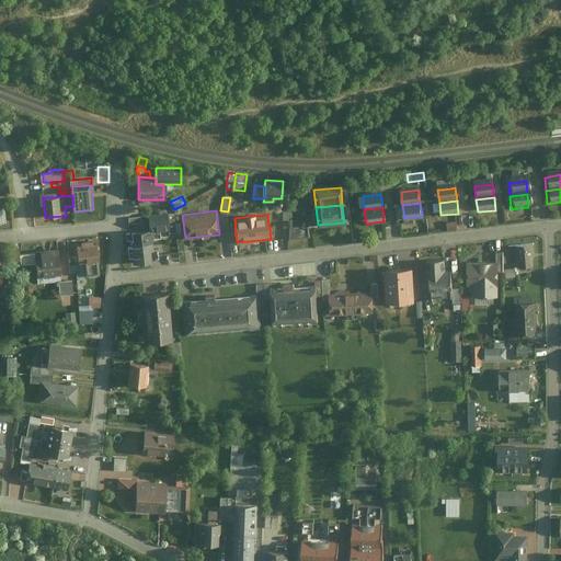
[(172,229),(171,216),(151,217),(152,230),(172,229)]
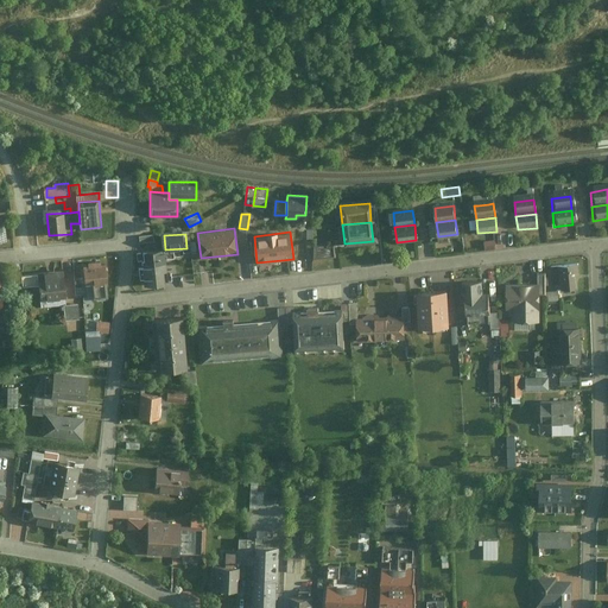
[(485,240),(486,249),(495,248),(494,239),(485,240)]
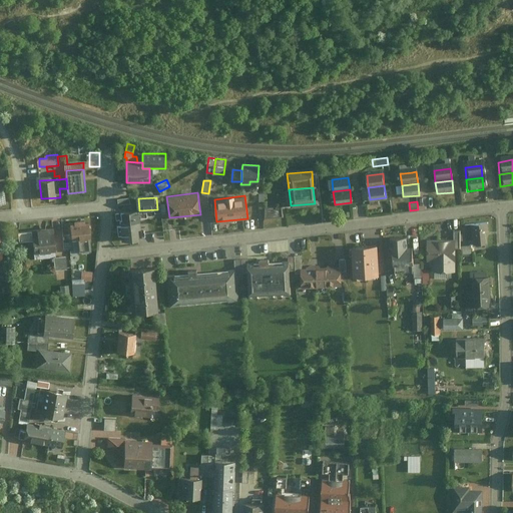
[(279,205),(266,207),(265,217),(283,215),(282,206),(279,207),(279,205)]
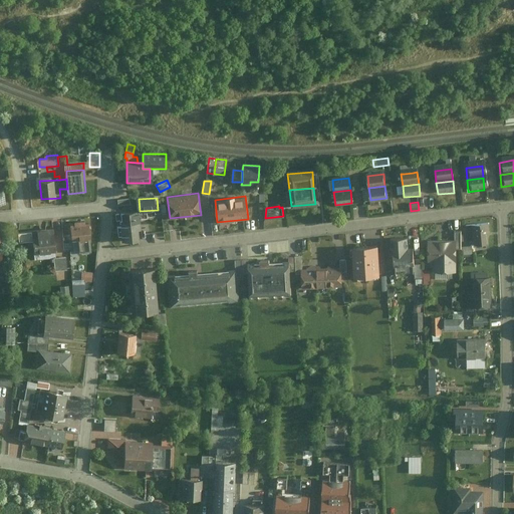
[(122,235),(123,241),(139,239),(137,229),(141,228),(138,211),(122,213),(123,225),(117,226),(118,235),(122,235)]
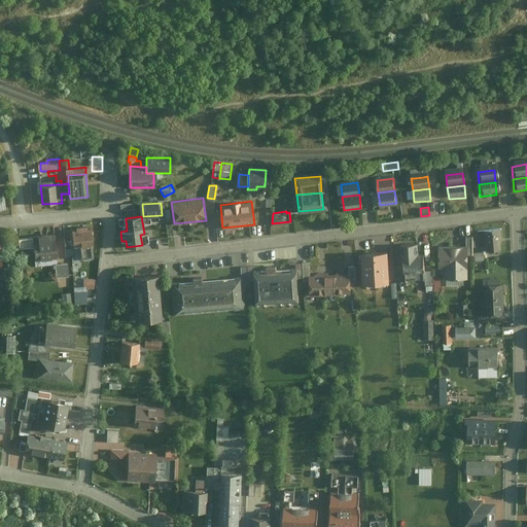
[(76,258),(94,256),(91,229),(68,231),(69,246),(75,245),(76,258)]
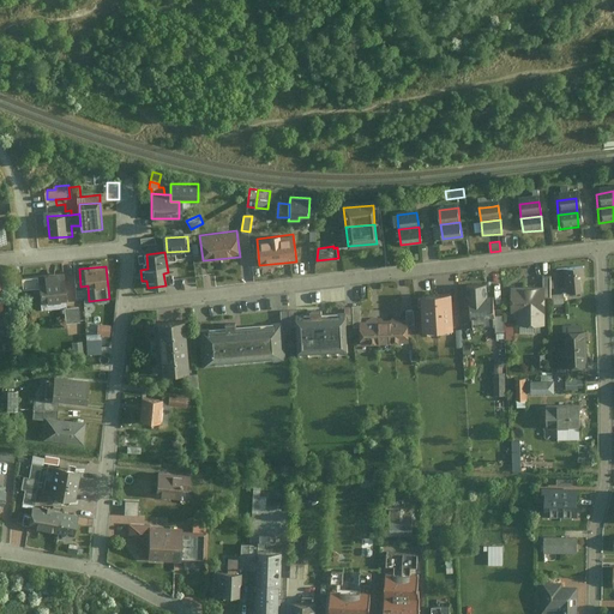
[(587,280),(585,268),(565,269),(566,287),(567,294),(582,293),(581,280),(587,280)]
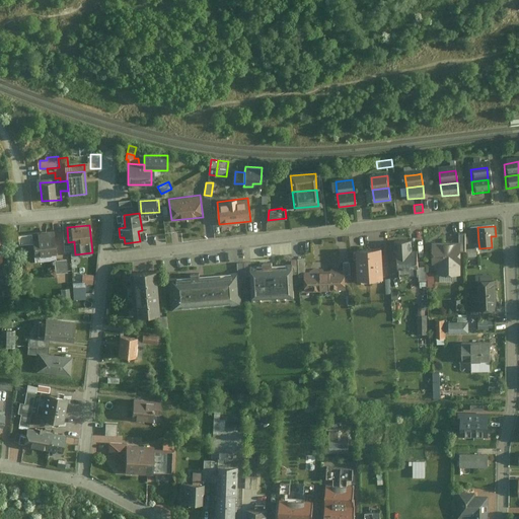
[(478,242),(477,227),(470,228),(471,242),(478,242)]
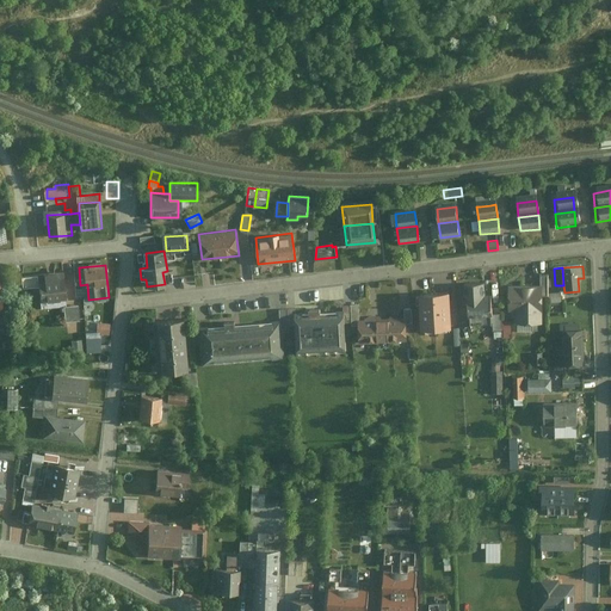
[(63,308),(71,307),(69,304),(68,271),(38,273),(39,301),(43,301),(44,309),(63,308)]
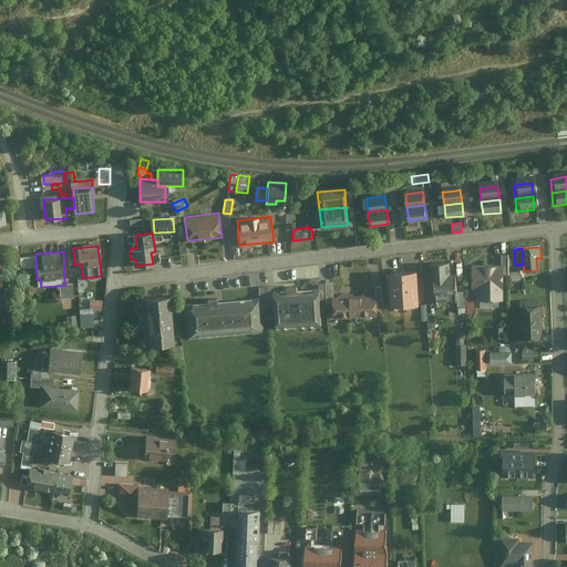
[(34,255),(19,256),(19,267),(35,265),(34,255)]
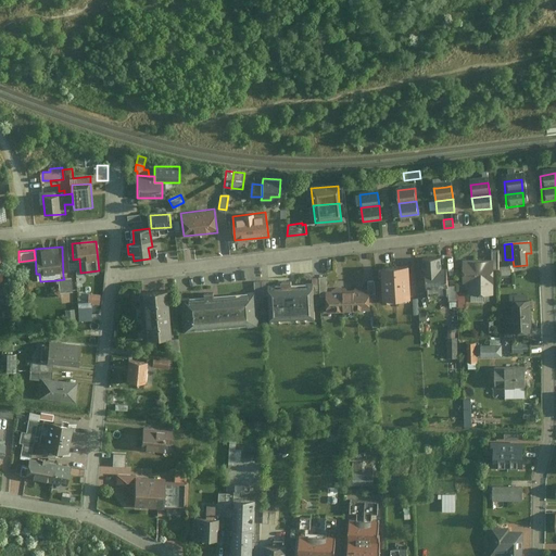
[(492,270),(492,262),(464,263),(464,285),(471,285),(472,295),(495,295),(495,270),(492,270)]
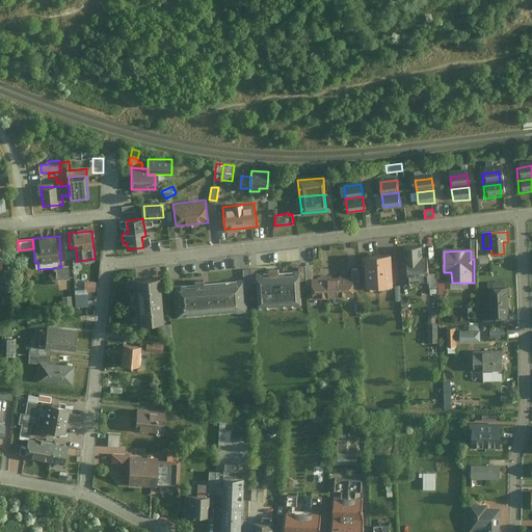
[(426,275),(425,260),(419,260),(418,251),(404,251),(405,276),(426,275)]
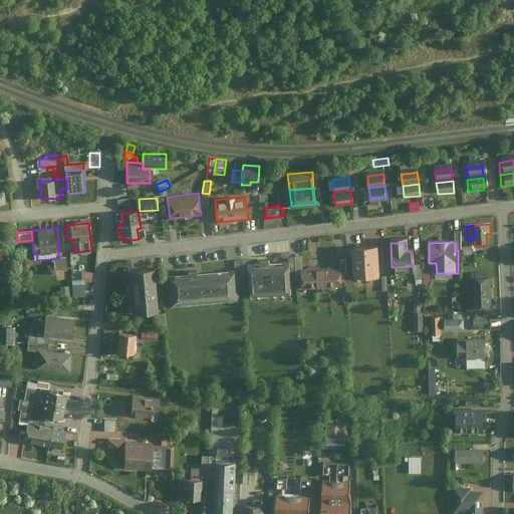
[(380,274),(378,245),(352,246),(354,275),(380,274)]
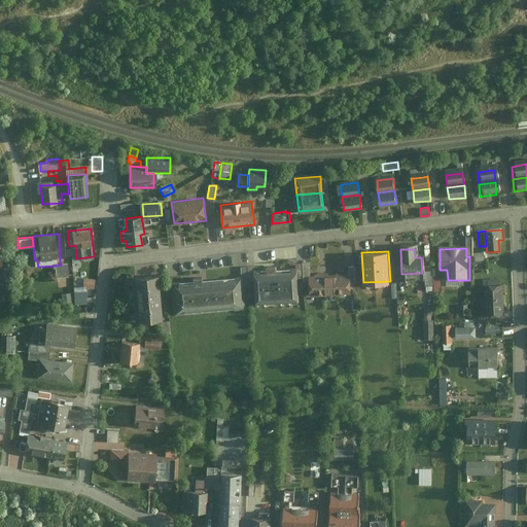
[(61,265),(55,266),(57,278),(71,276),(69,261),(60,262),(61,265)]
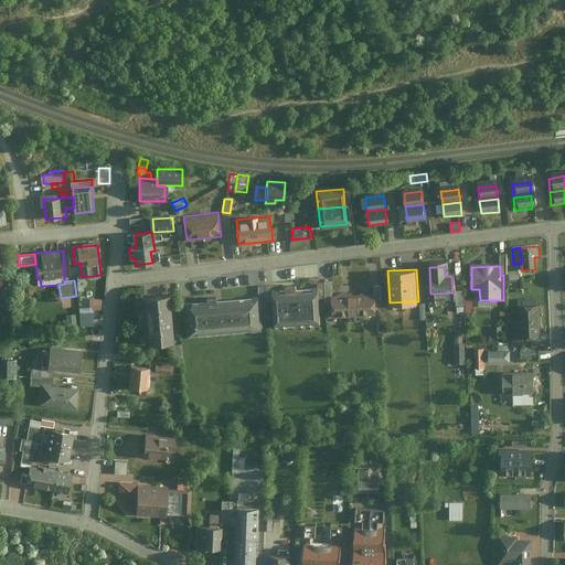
[(318,287),(274,289),(275,327),(320,326),(318,287)]
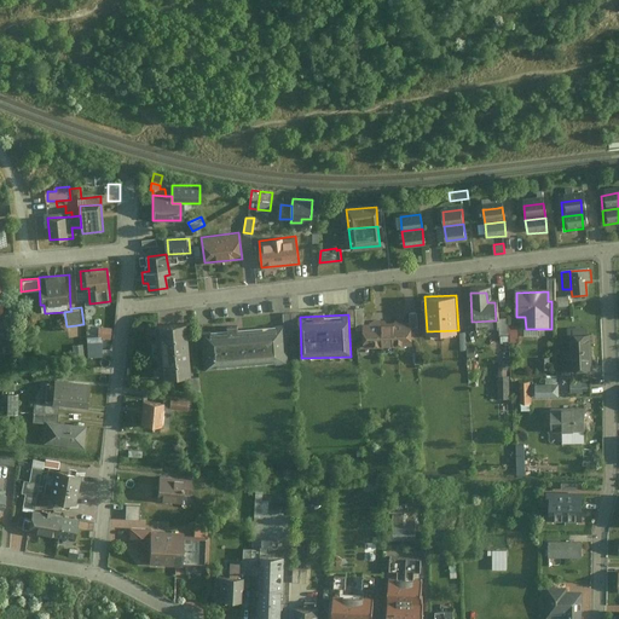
[(410,320),(364,322),(364,329),(365,346),(412,345),(411,327),(411,320),(410,320)]
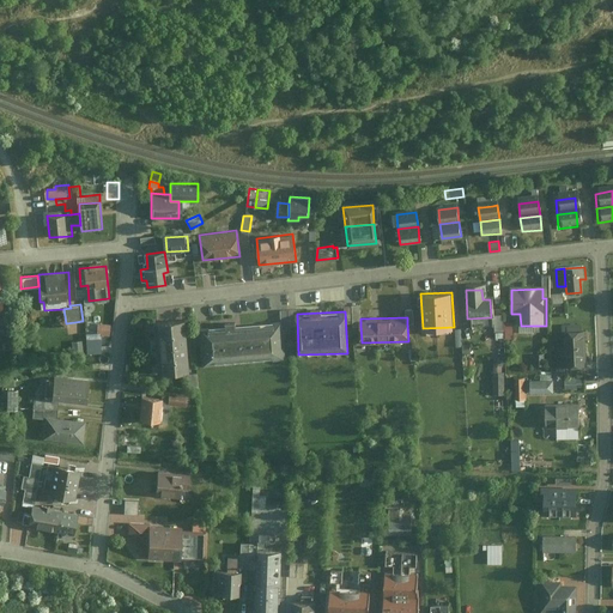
[(186,319),(152,321),(156,374),(188,371),(186,319)]
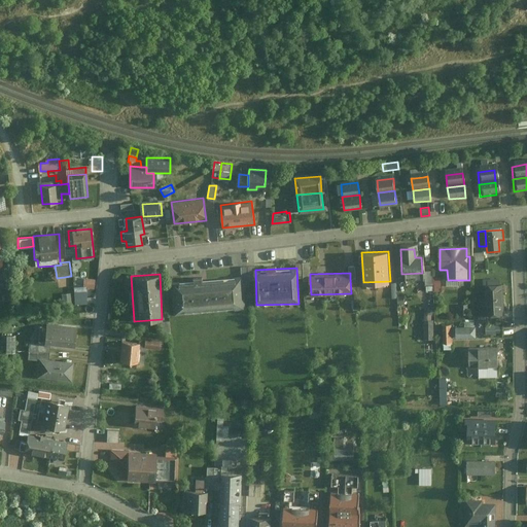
[(192,281),(171,283),(174,314),(209,311),(206,280),(203,281),(203,276),(192,277),(192,281)]
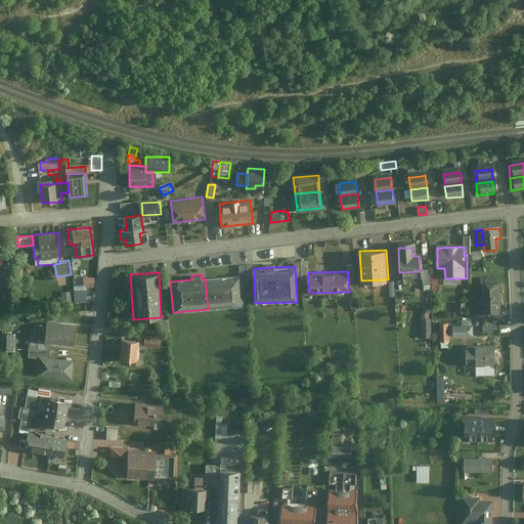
[(84,275),(83,285),(94,286),(95,276),(84,275)]
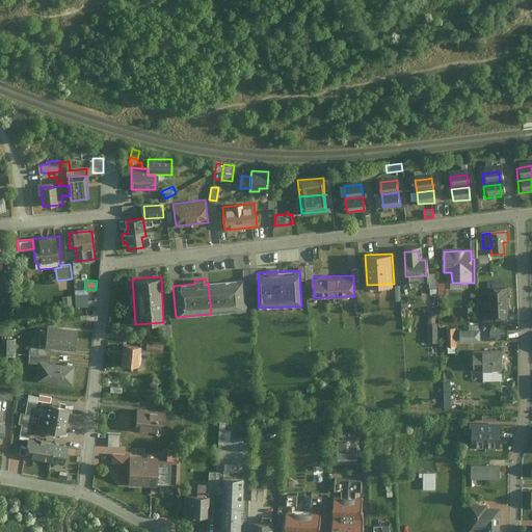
[(243,281),(208,283),(211,314),(246,312),(243,281)]
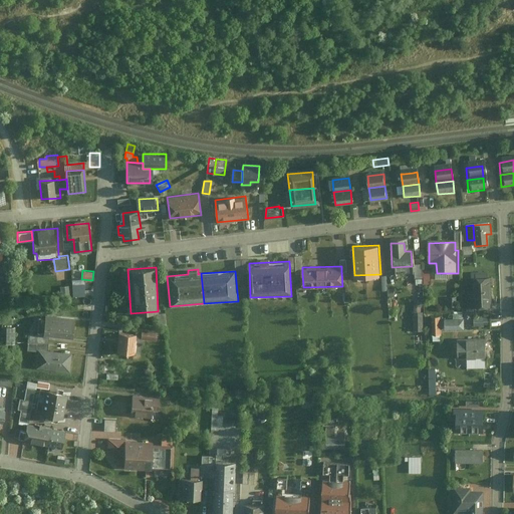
[(490,306),(489,279),(472,280),(472,306),(474,306),(490,306)]
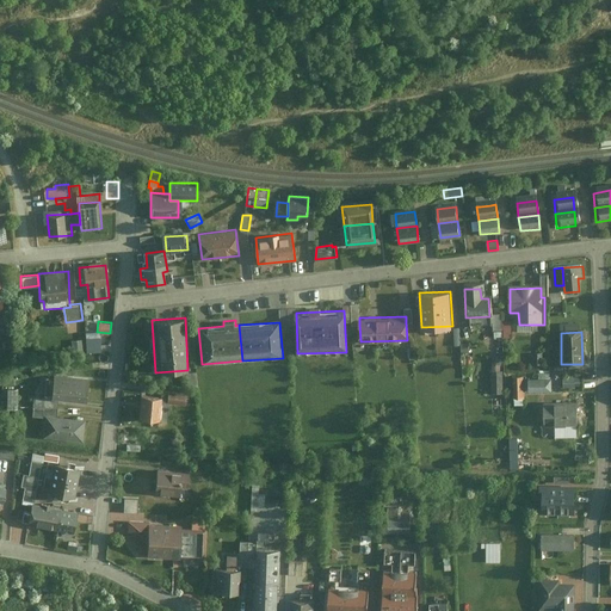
[(100,337),(86,338),(86,352),(100,352),(100,337)]
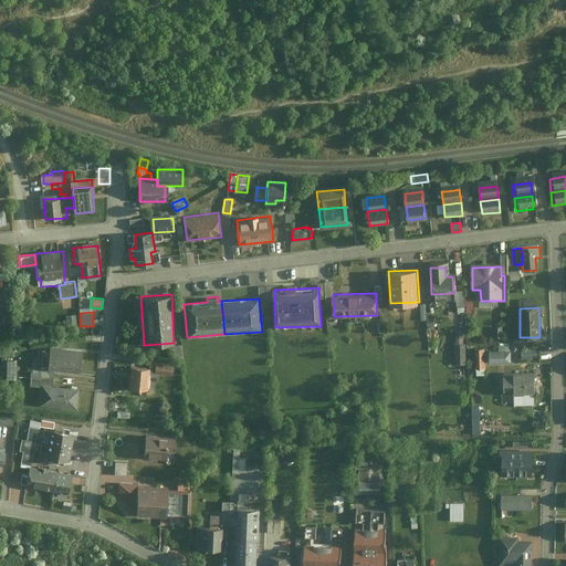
[(69,314),(70,326),(79,325),(77,313),(69,314)]
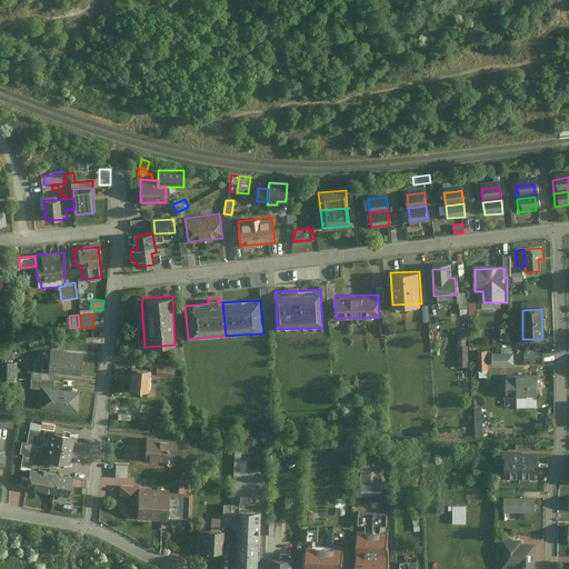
[(505,339),(505,329),(496,330),(496,339),(505,339)]
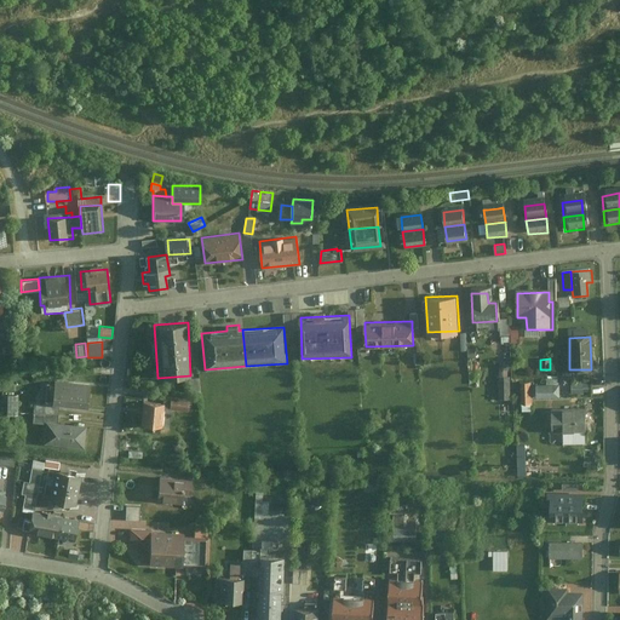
[(509,371),(509,361),(499,361),(499,371),(509,371)]
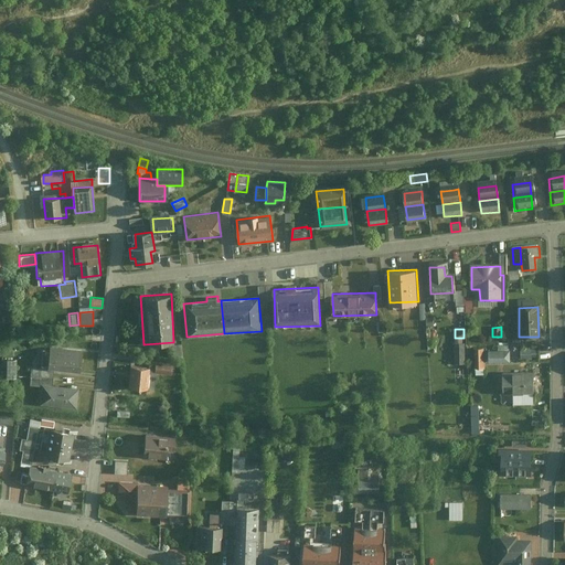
[(455,363),(465,363),(465,342),(454,343),(455,363)]
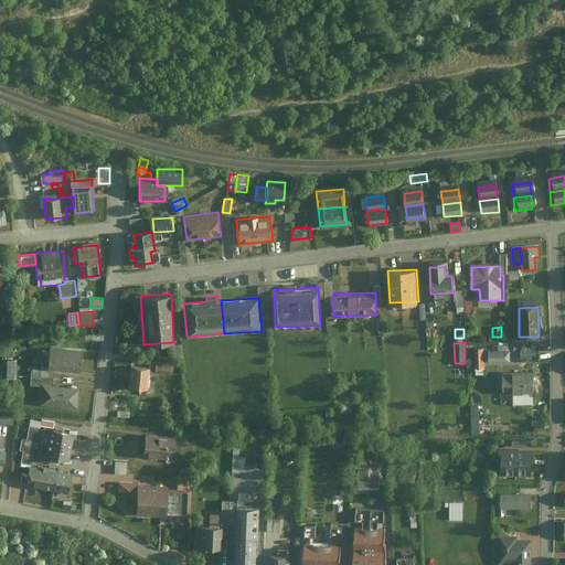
[(49,344),(46,365),(54,366),(82,370),(84,348),(49,344)]
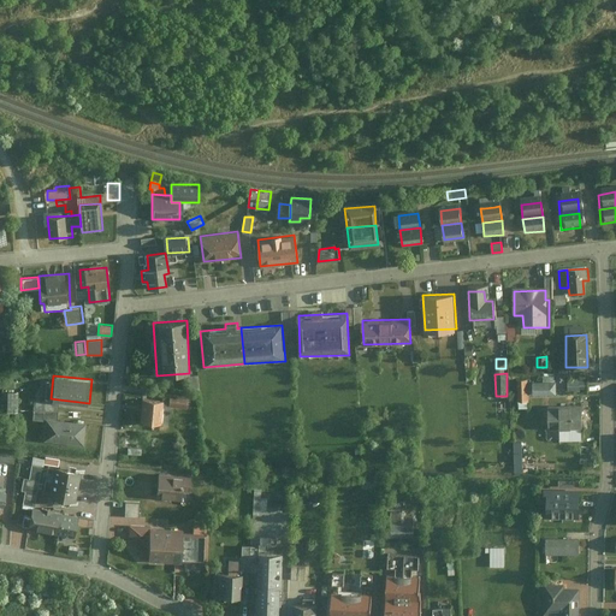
[(527,394),(527,381),(527,379),(517,379),(517,401),(527,401),(527,394)]
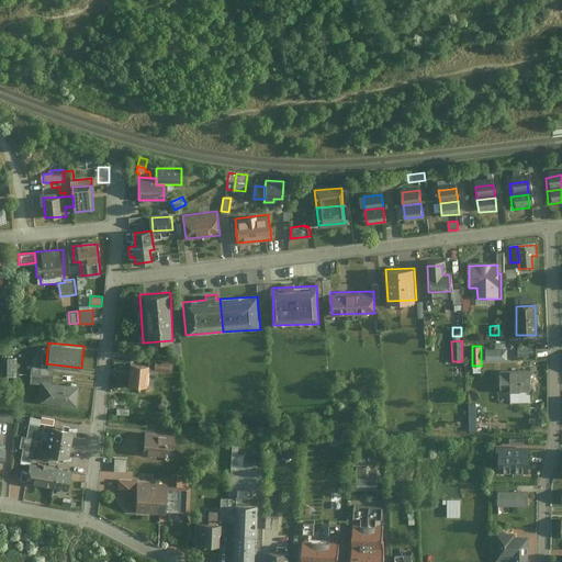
[(535,346),(518,347),(518,357),(535,356),(535,346)]
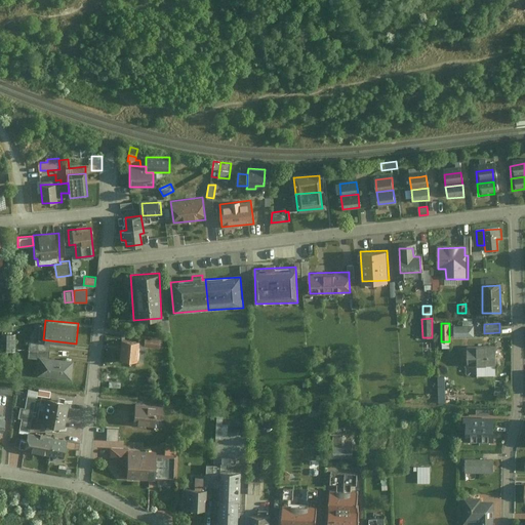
[(473,335),(473,325),(462,325),(449,325),(449,335),(473,335)]
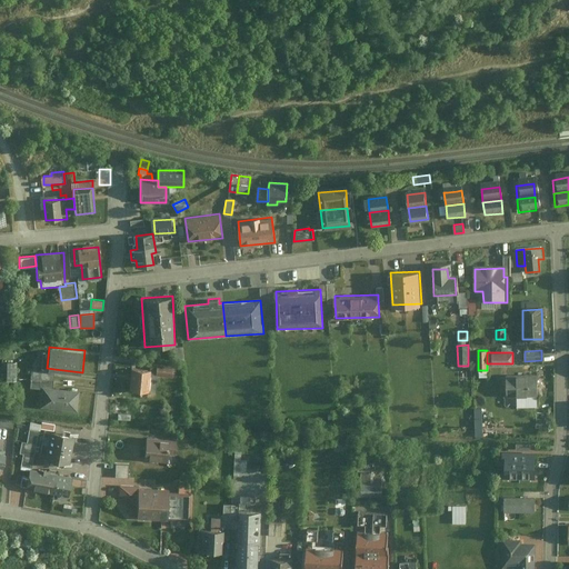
[(17,361),(7,361),(7,380),(17,380),(17,361)]
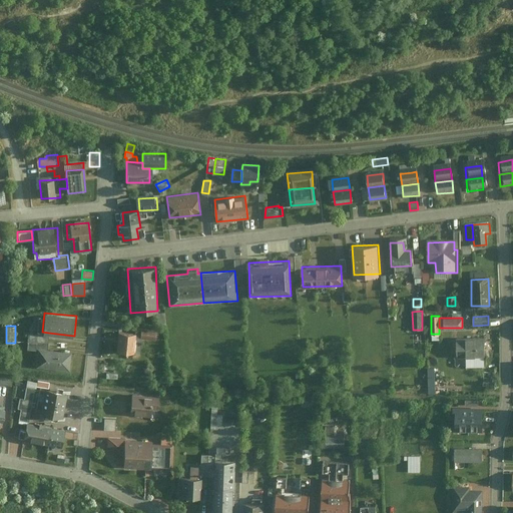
[(158,330),(137,328),(135,352),(143,353),(144,338),(157,339),(158,330)]
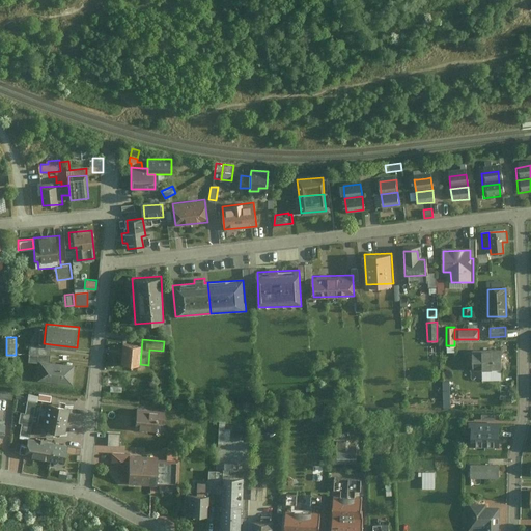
[(38,345),(29,344),(27,362),(40,364),(40,362),(49,363),(51,344),(44,343),(38,343),(38,345)]
